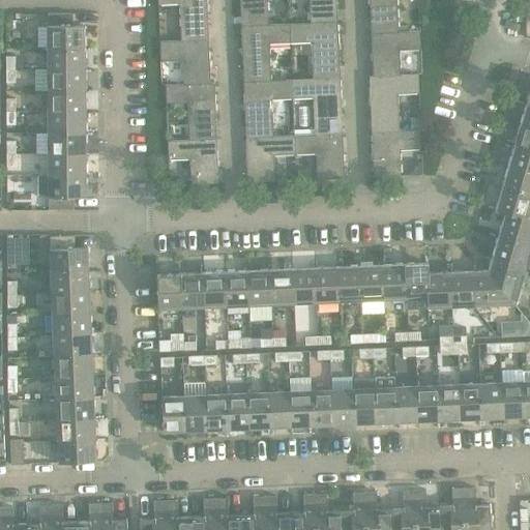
[(207,0),(158,0),(159,5),(180,4),(182,41),(160,42),(210,41),(207,0)]
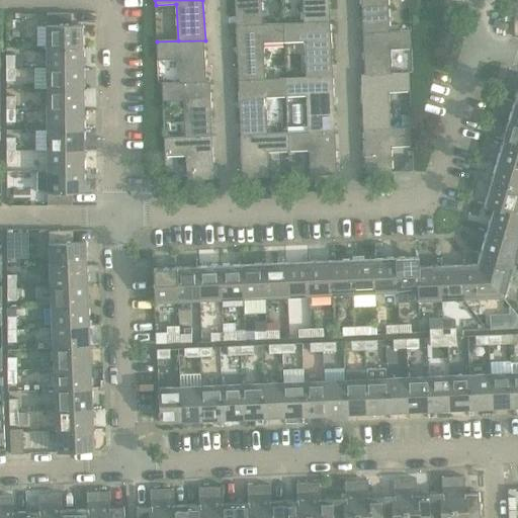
[(235,0),(237,26),(263,25),(263,24),(262,0),(235,0)]
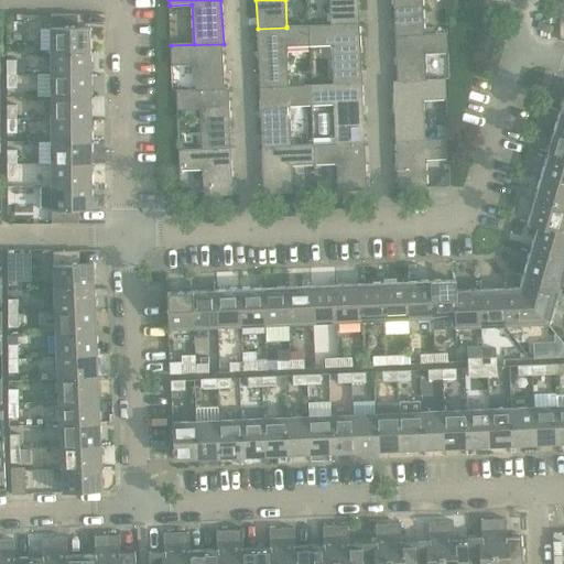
[(359,0),(329,0),(331,25),(331,26),(360,24),(359,0)]
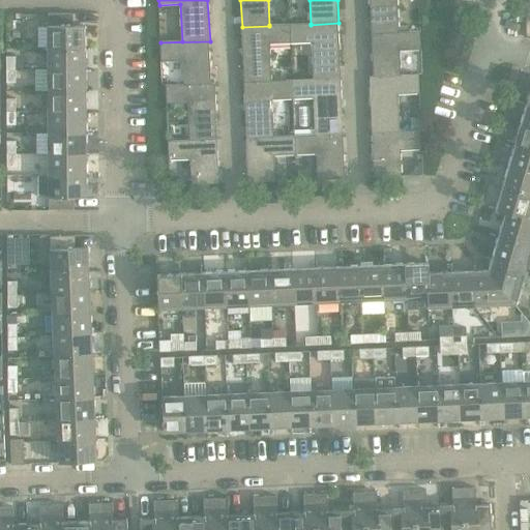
[(370,0),(372,34),(421,32),(421,31),(400,32),(398,0),(370,0)]
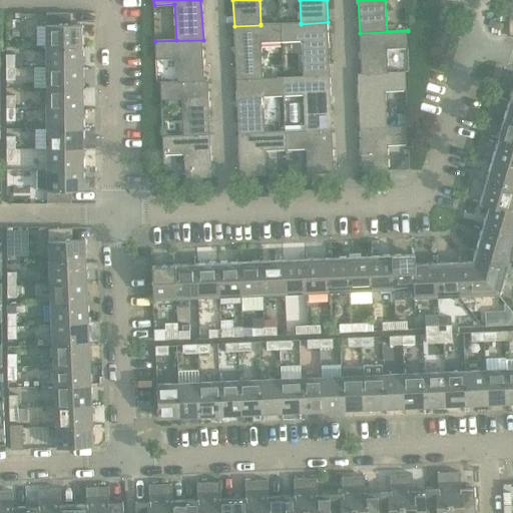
[(47,14),(47,47),(83,47),(83,26),(71,26),(71,14),(47,14)]
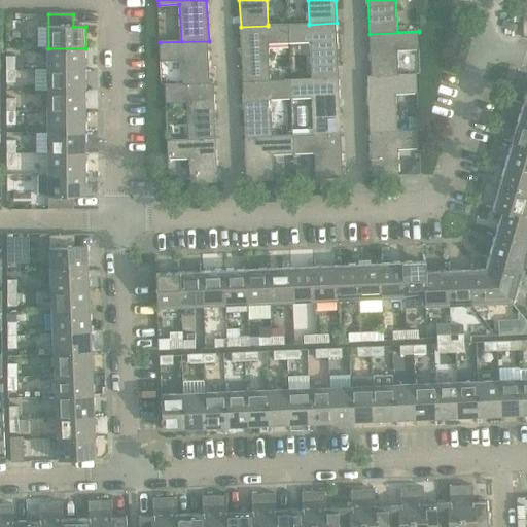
[(309,24),(288,25),(289,43),(310,42),(312,79),(312,80),(339,78),(337,23),(309,25),(309,24)]
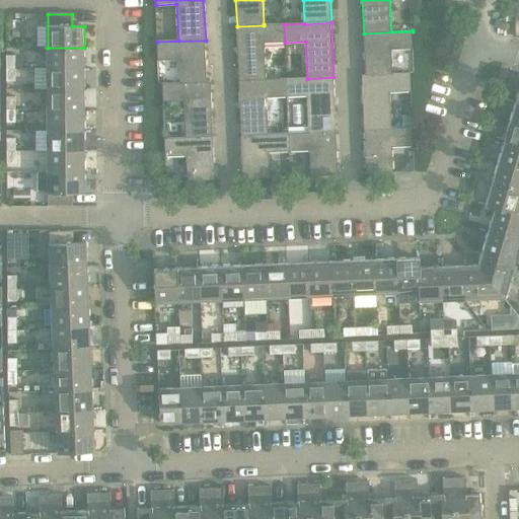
[(264,25),(237,26),(239,81),(267,80),(267,79),(265,44),(285,43),(284,24),(264,24),(264,25)]
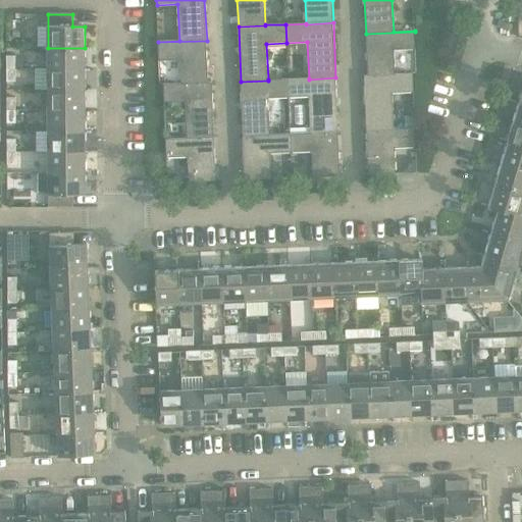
[(364,75),(364,76),(413,74),(413,73),(396,74),(395,51),(415,50),(415,32),(366,34),(368,75),(364,75)]
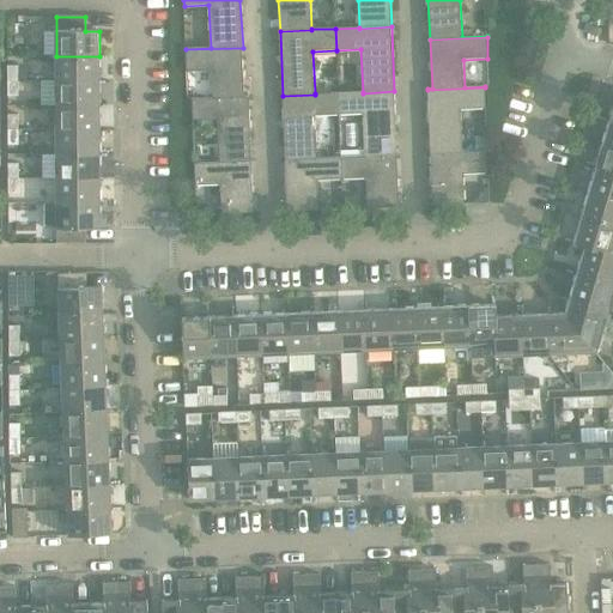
[(243,48),(186,49),(187,71),(212,70),(213,98),(192,99),(249,97),(244,97),(243,48)]
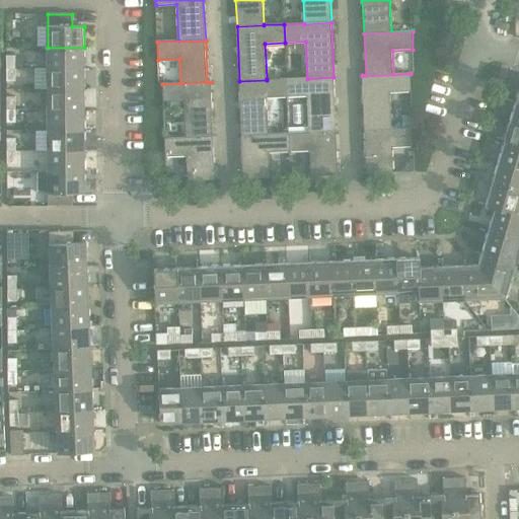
[(84,48),(48,48),(48,69),(84,69),(84,48)]
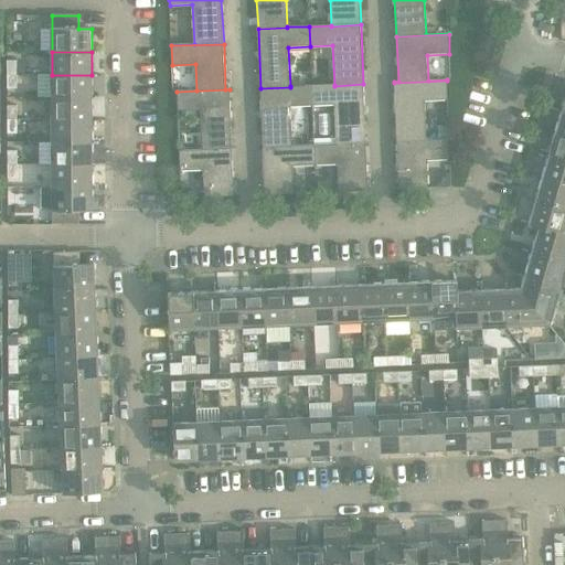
[(7,61),(8,75),(17,75),(17,61),(7,61)]
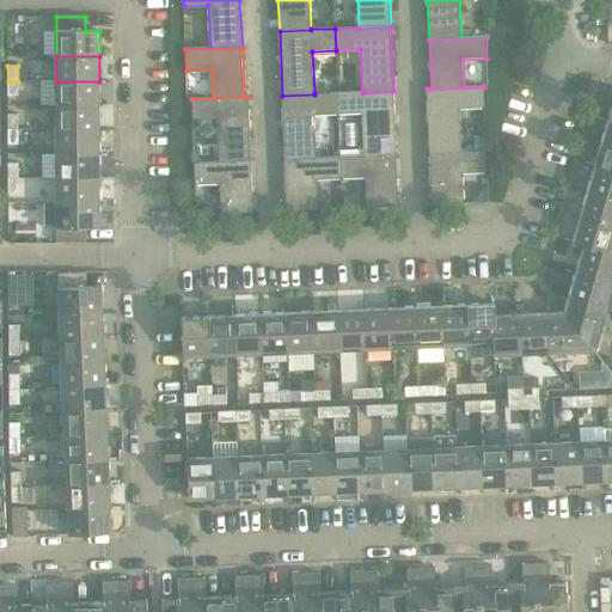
[(18,81),(8,81),(8,96),(18,96),(18,81)]
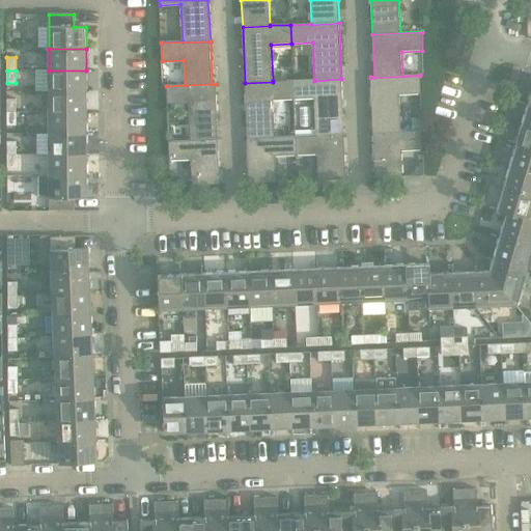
[(86,71),(49,71),(49,91),(86,91),(86,71)]
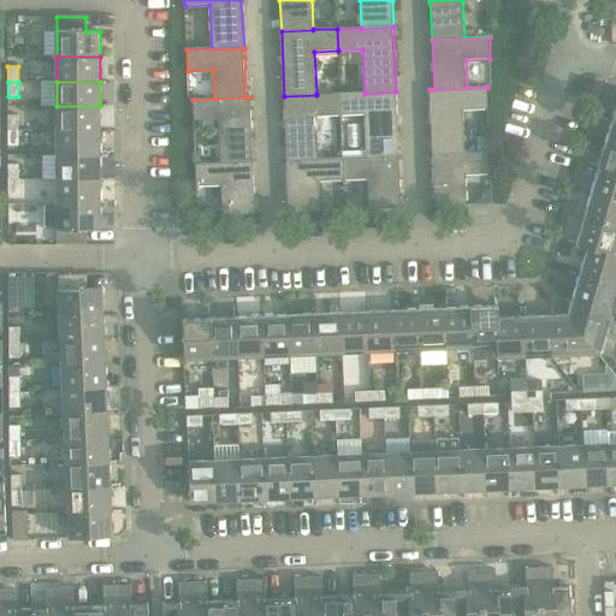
[(487,88),(430,90),(433,155),(490,153),(490,152),(479,153),(465,153),(463,111),(489,110),(487,88)]
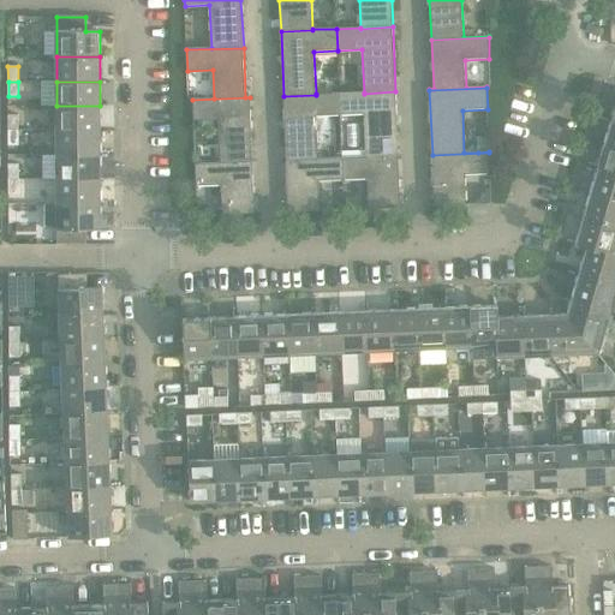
[(364,93),(340,94),(340,115),(364,114),(366,157),(366,159),(399,156),(395,91),(364,94),(364,93)]
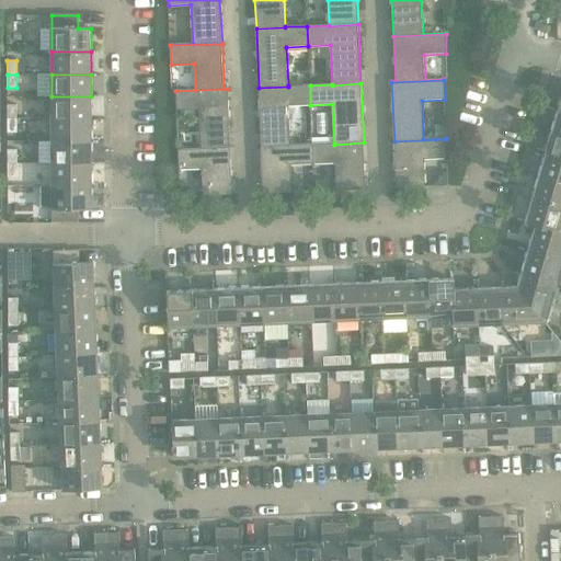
[(288,87),(259,88),(261,147),(290,146),(290,145),(288,106),(310,105),(310,86),(288,86),(288,87)]
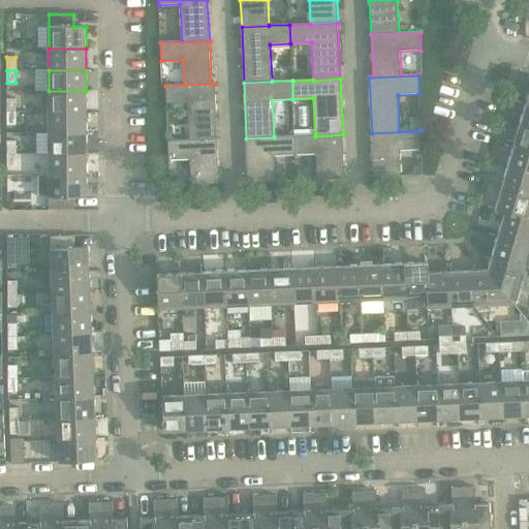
[(215,84),(165,86),(166,104),(188,103),(189,141),(168,142),(217,139),(215,84)]
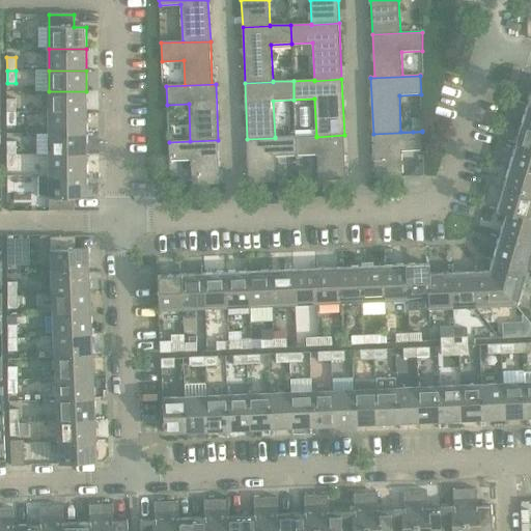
[(86,91),(49,91),(49,112),(86,112),(86,91)]
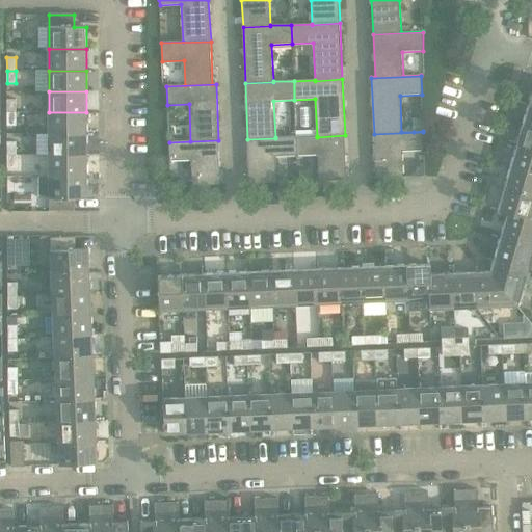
[(7,100),(7,113),(17,112),(17,100),(7,100)]
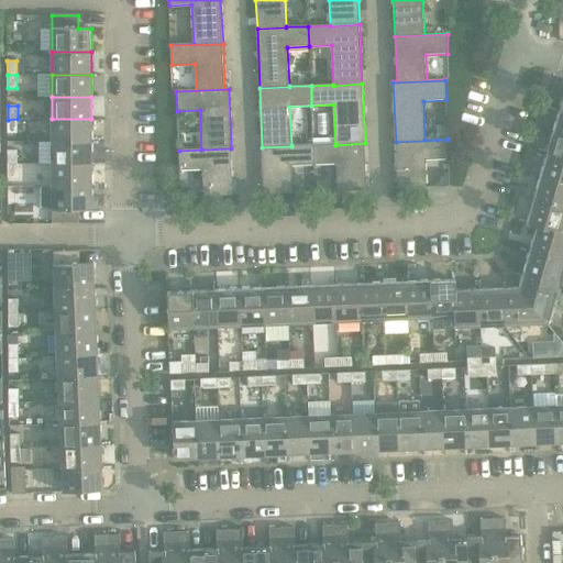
[(562,110),(560,109),(553,132),(562,134),(562,110)]
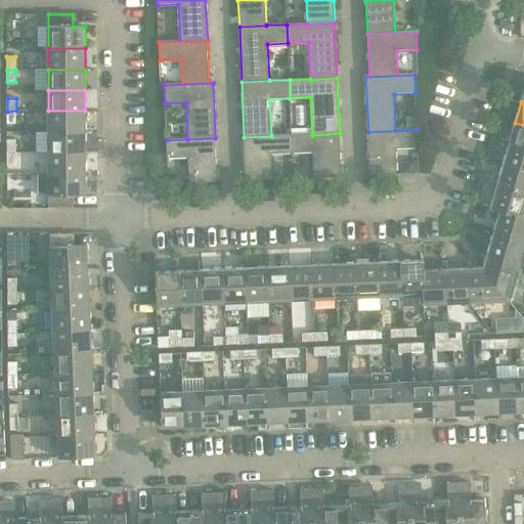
[(16,111),(7,112),(7,124),(16,124),(16,111)]
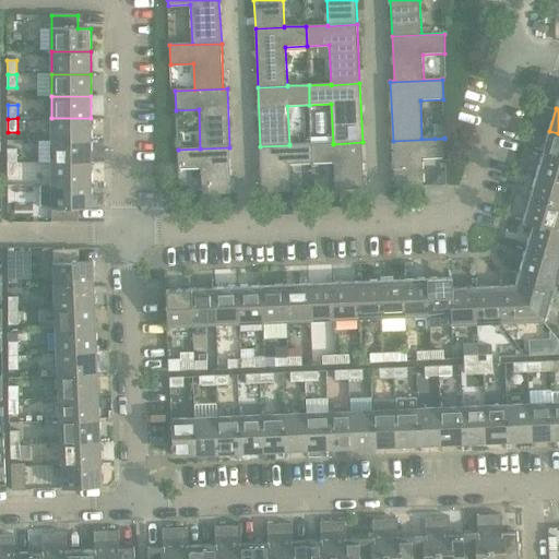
[(91,118),(51,118),(51,141),(91,141),(91,118)]
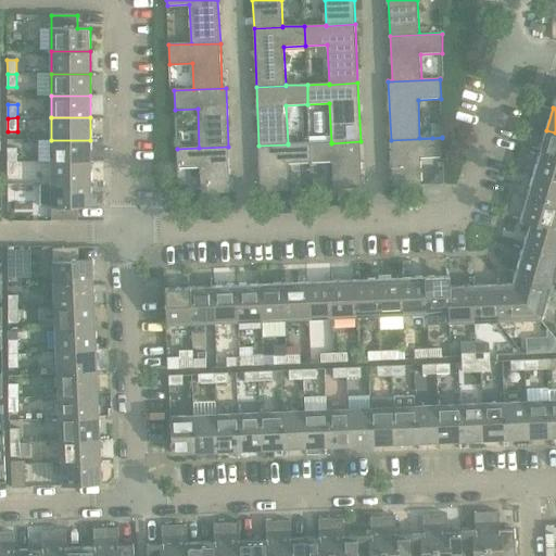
[(442,124),(431,124),(432,138),(442,137),(442,124)]
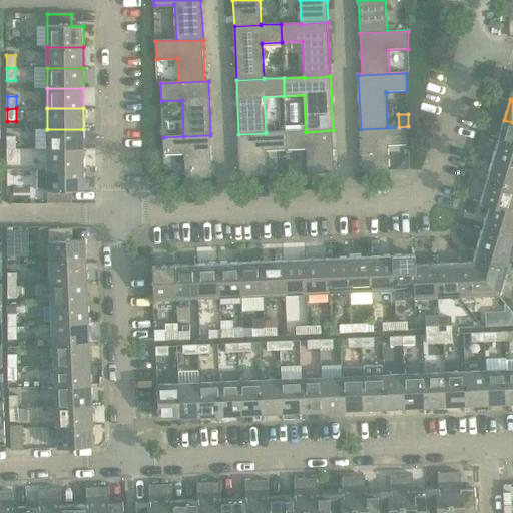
[(512,122),(504,120),(498,141),(512,145),(512,122)]
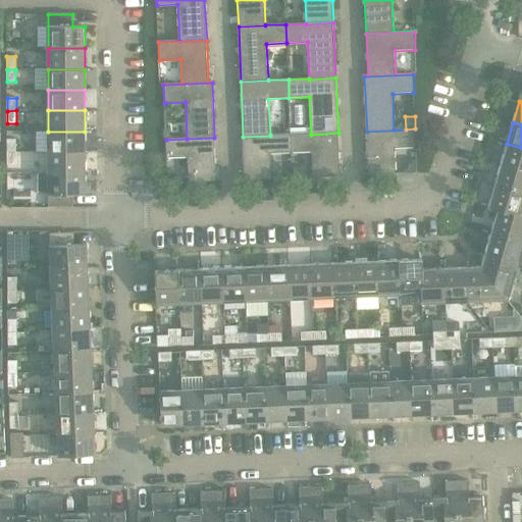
[(415,129),(367,132),(369,175),(396,173),(395,148),(416,148),(415,129)]
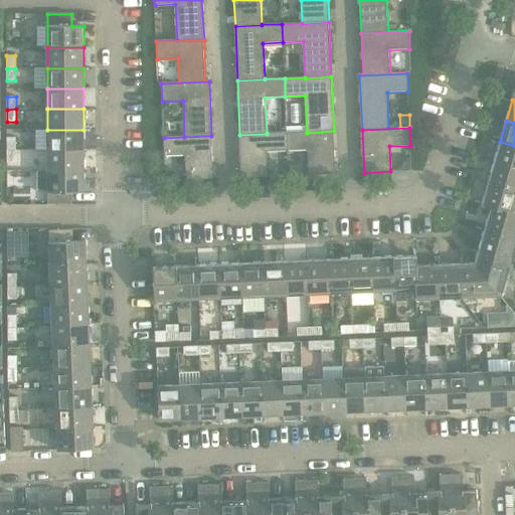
[(83,130),(47,130),(47,150),(83,150),(83,130)]
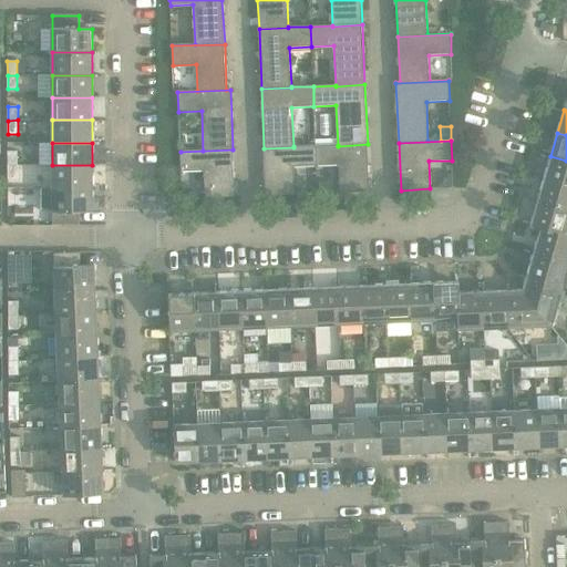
[(338,145),(316,146),(317,166),(339,165),(340,193),(370,192),(368,144),(338,146),(338,145)]
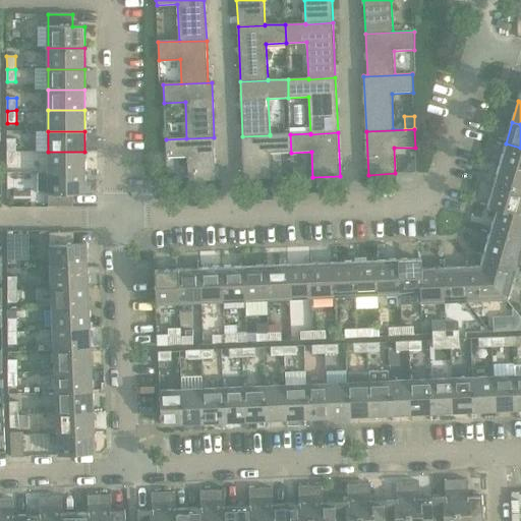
[(270,135),(242,136),(244,180),(272,179),(271,154),(291,153),(290,134),(270,134),(270,135)]
